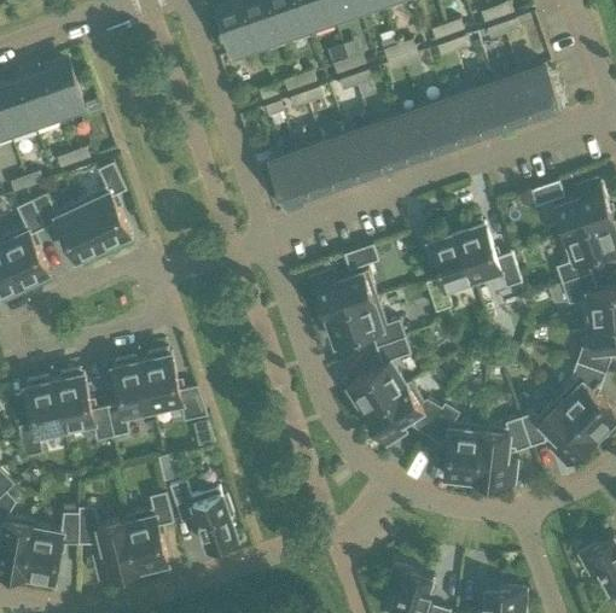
[(259,44),(243,0),(218,10),(232,53),(259,44)]
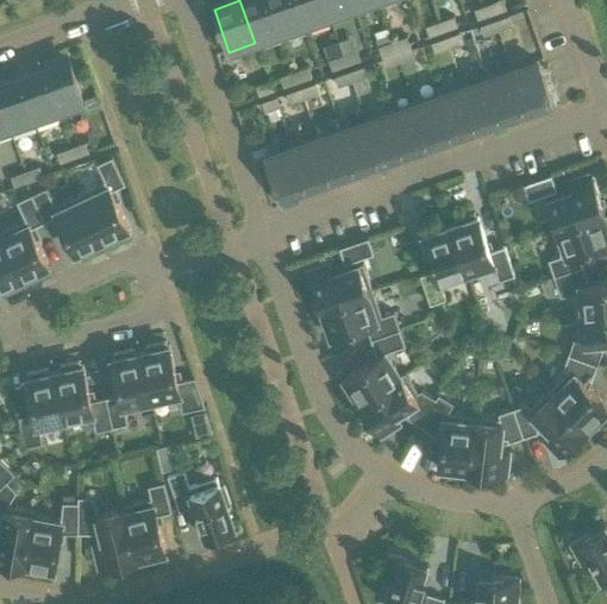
[(267,0),(239,0),(255,43),(279,35),(267,0)]
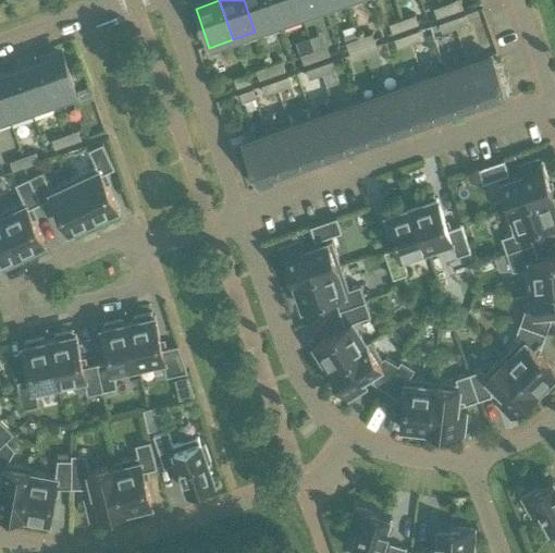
[(269,0),(244,0),(255,32),(278,24),(269,0)]
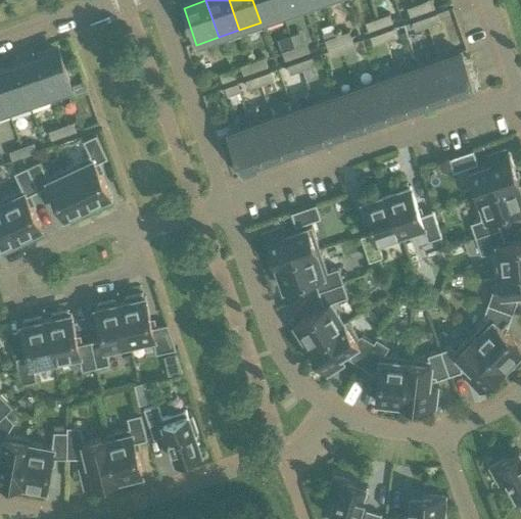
[(276,0),(252,0),(261,22),(281,15),(276,0)]
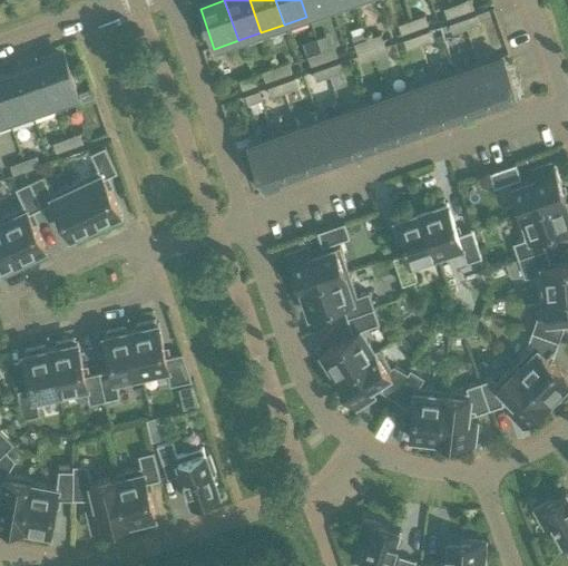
[(326,0),(301,0),(306,17),(330,8),(326,0)]
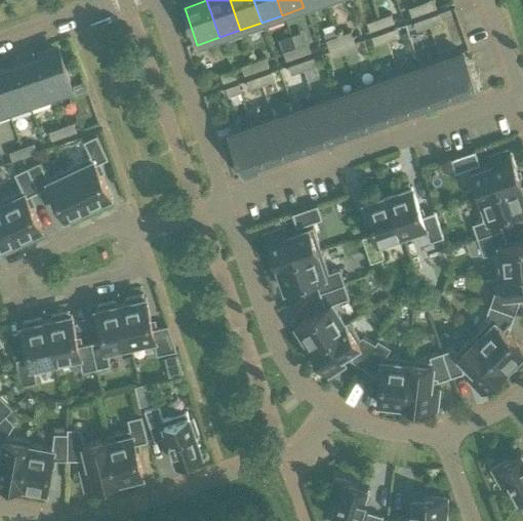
[(431,2),(419,6),(423,14),(434,10),(431,2)]
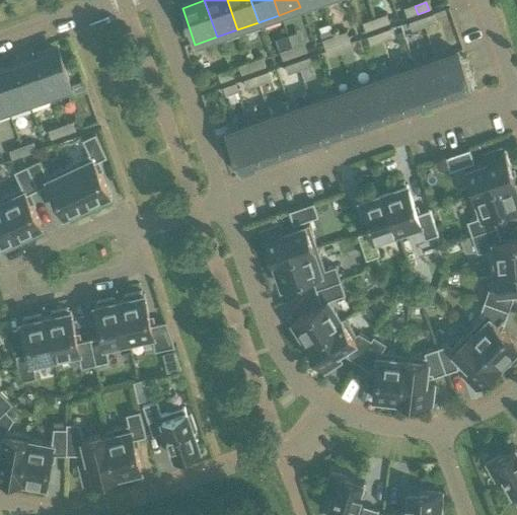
[(418,14),(415,6),(402,10),(405,19),(418,14)]
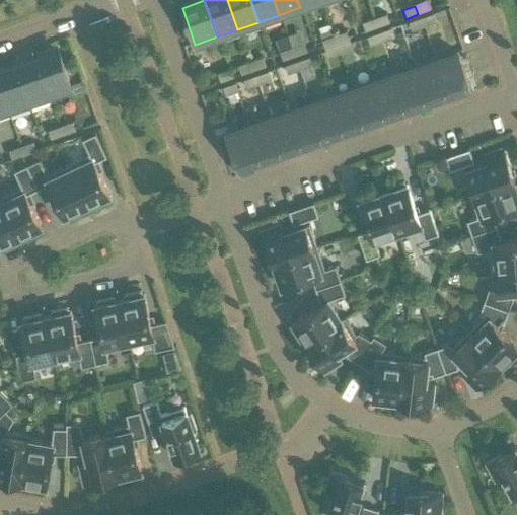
[(385,16),(373,20),(376,29),(387,24),(385,16)]
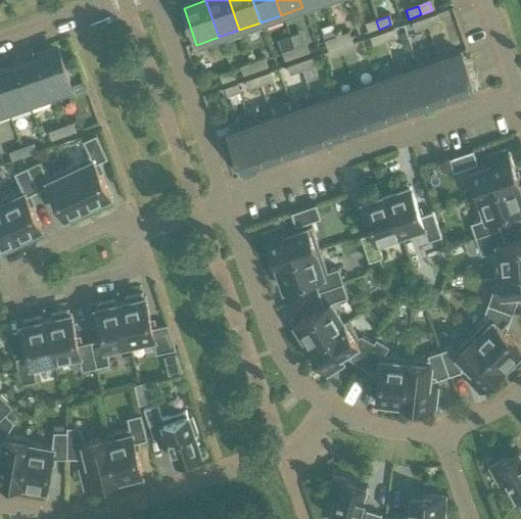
[(434,16),(422,20),(425,29),(437,25),(434,16)]
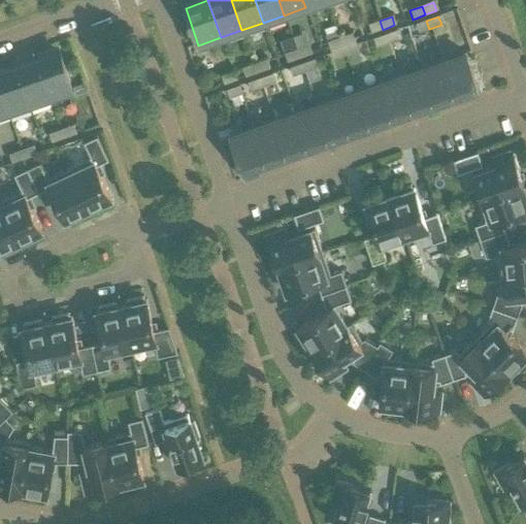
[(383,30),(380,21),(367,25),(370,34),(383,30)]
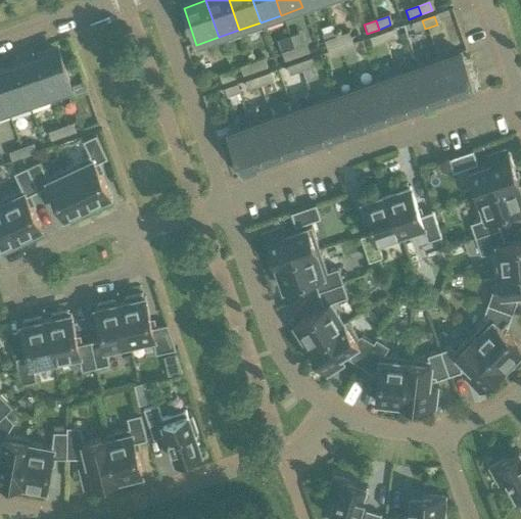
[(425,29),(422,20),(411,25),(413,34),(425,29)]
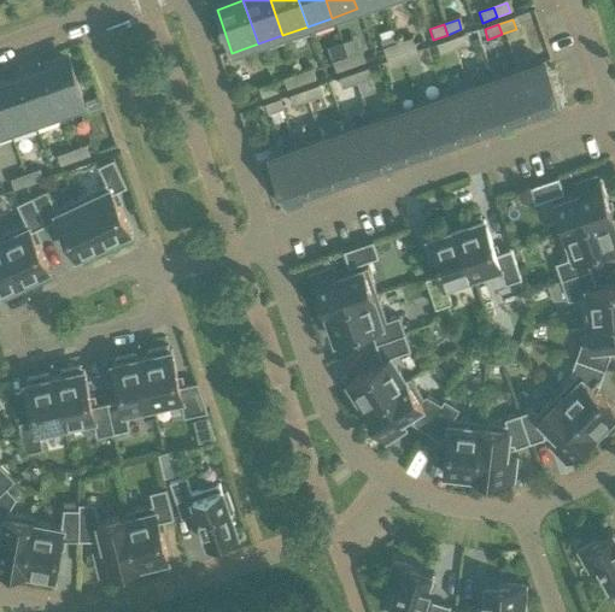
[(463,36),(450,41),(452,52),(467,46),(463,36)]
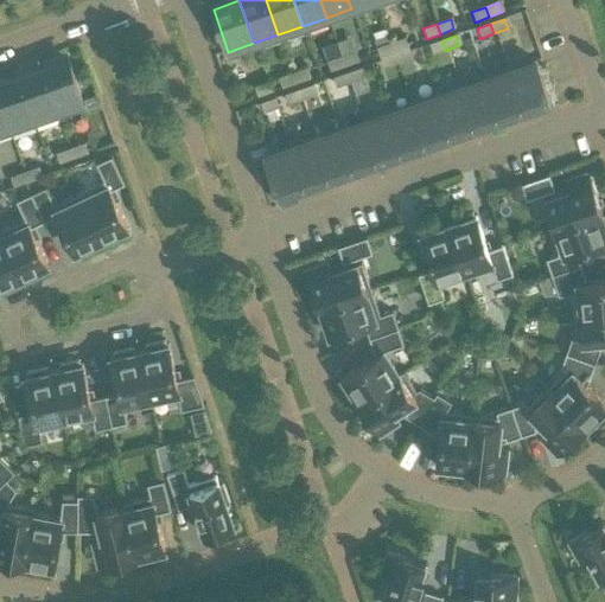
[(403,39),(389,45),(393,55),(407,50),(403,39)]
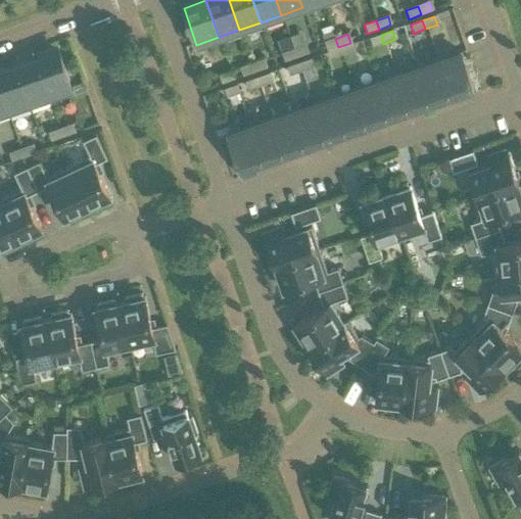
[(383,44),(381,35),(369,40),(372,48),(383,44)]
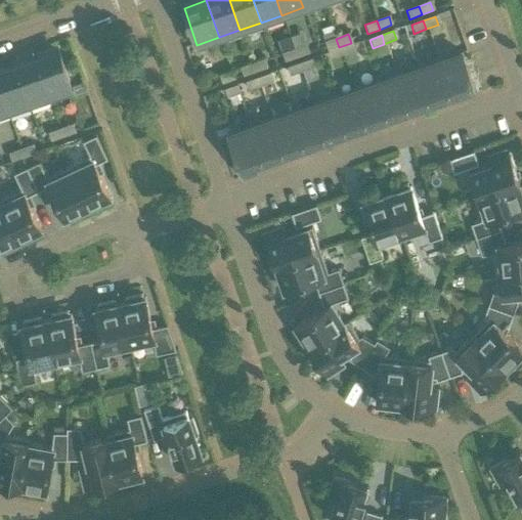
[(323,43),(327,51),(339,47),(336,39),(323,43)]
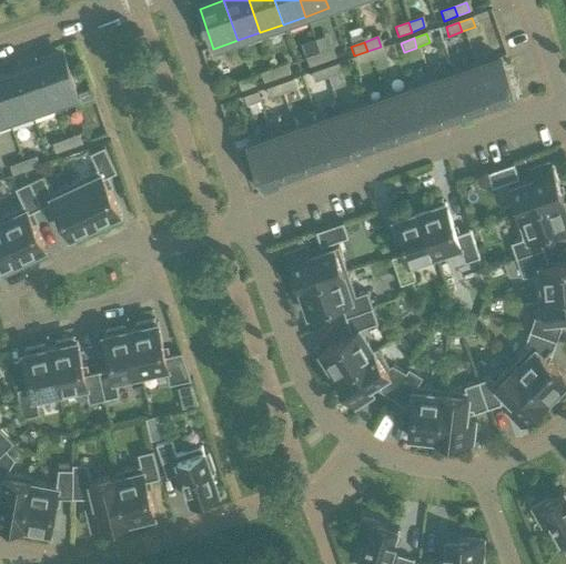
[(381,47),(367,51),(371,60),(384,56),(381,47)]
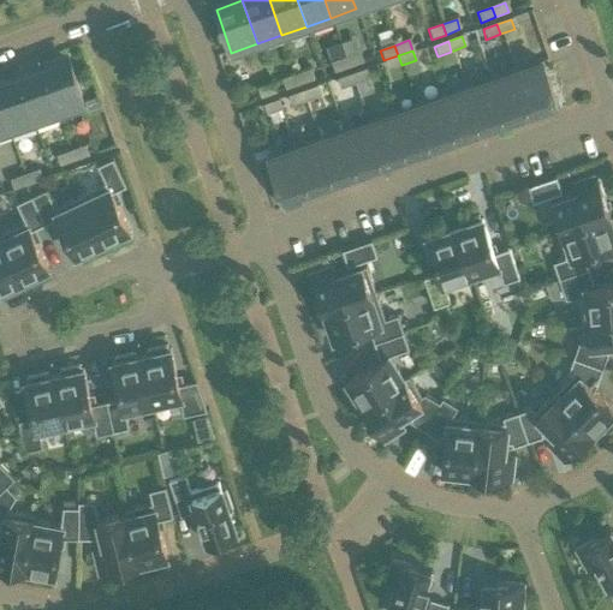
[(344,59),(347,69),(362,64),(358,54),(344,59)]
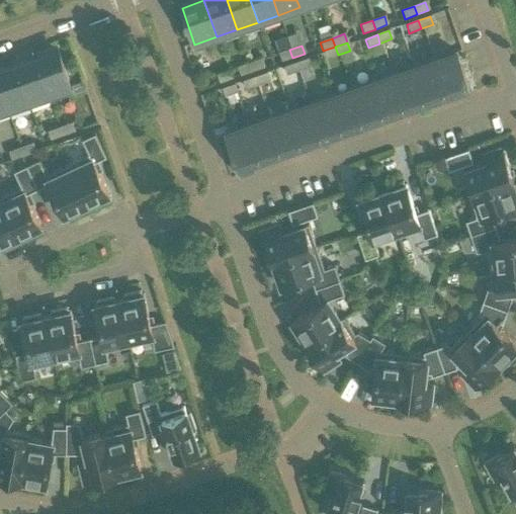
[(335,47),(323,51),(326,59),(338,55),(335,47)]
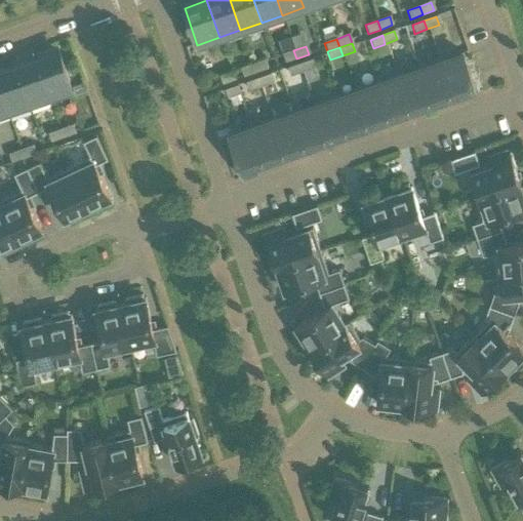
[(285,63),(296,58),(293,50),(282,54),(285,63)]
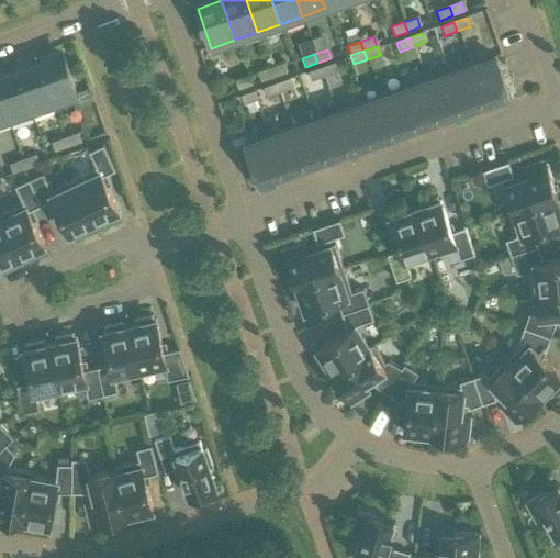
[(60,56),(38,64),(52,103),(75,96),(60,56)]
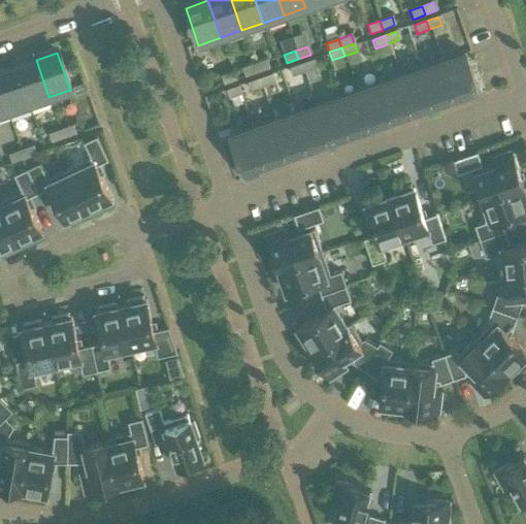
[(463,55),(442,62),(456,99),(475,92),(463,55)]
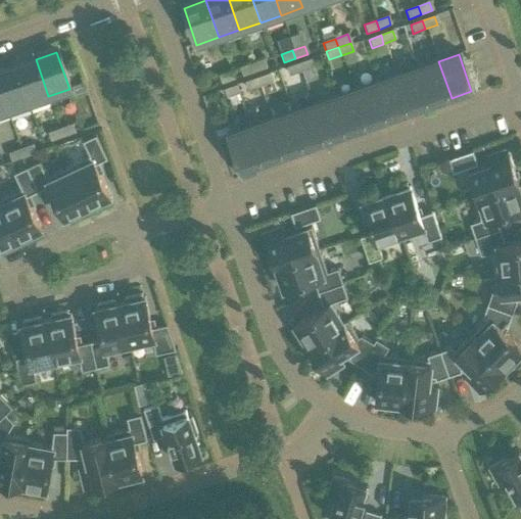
[(36,59),(14,67),(28,103),(48,96),(36,59)]
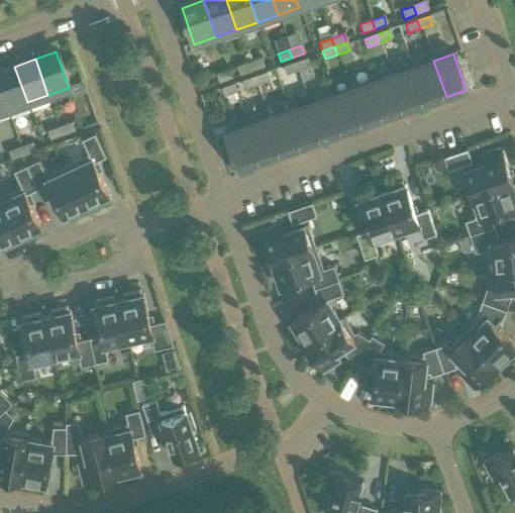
[(306,59),(294,64),(297,72),(309,68),(306,59)]
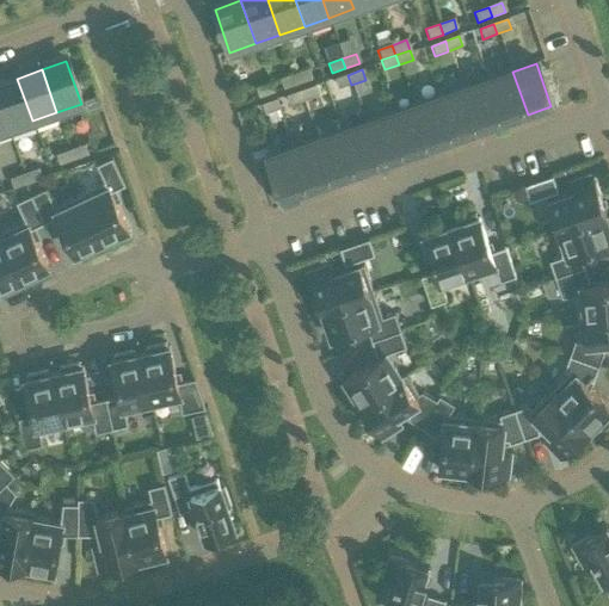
[(294,75),(297,85),(311,80),(308,70),(294,75)]
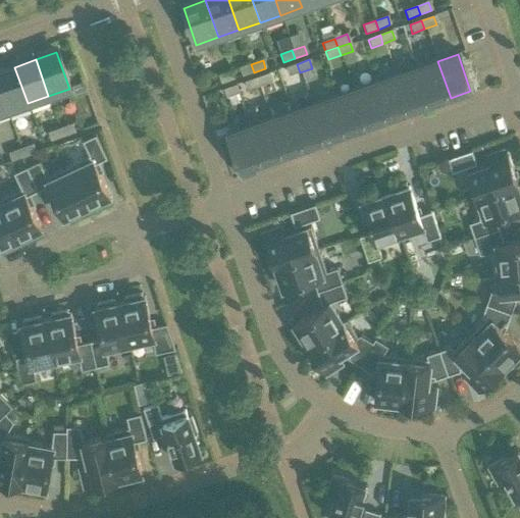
[(437,61),(416,68),(429,105),(451,98),(437,61)]
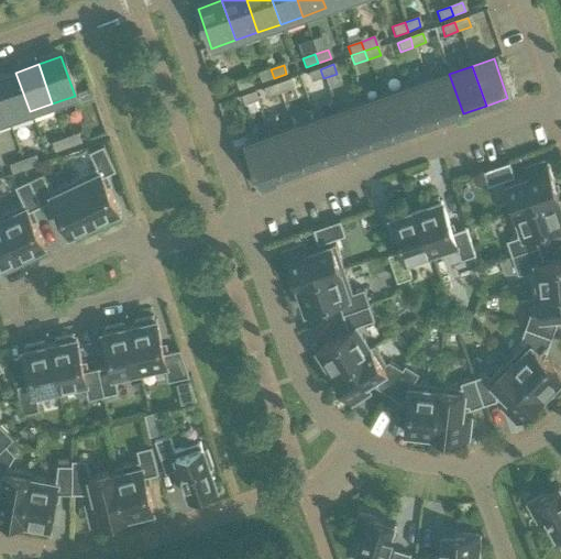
[(261,83),(274,78),(271,69),(257,74),(261,83)]
